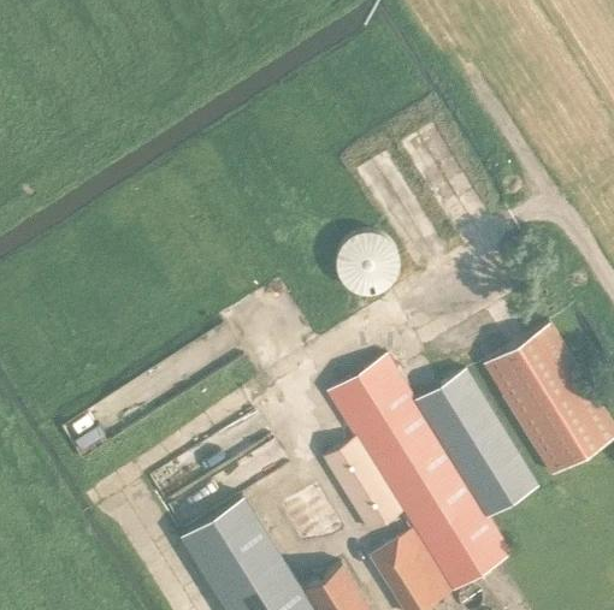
[(408,258),(408,256),(408,250),(406,244),(403,240),(400,236),(395,232),(390,229),(383,227),(377,227),(367,230),(362,232),(358,237),(355,240),(353,246),(350,252),(350,256),(352,262),(353,268),(359,277),(364,280),(369,283),(373,284),(379,285),(385,284),(390,283),(396,280),(399,277),(403,272),(406,268),(407,264),(408,258)]
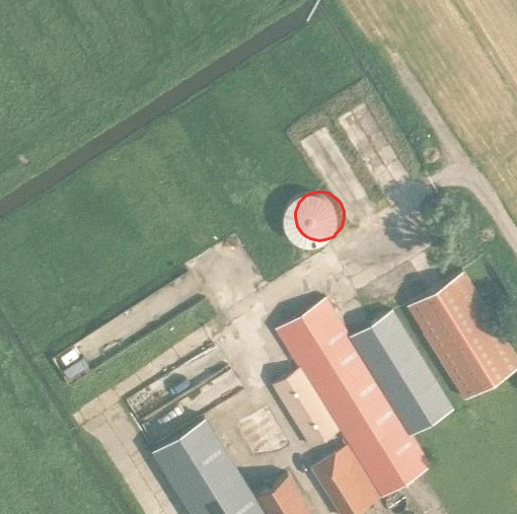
[(410,309),(467,401),(516,370),(516,358),(465,275),(410,309)]
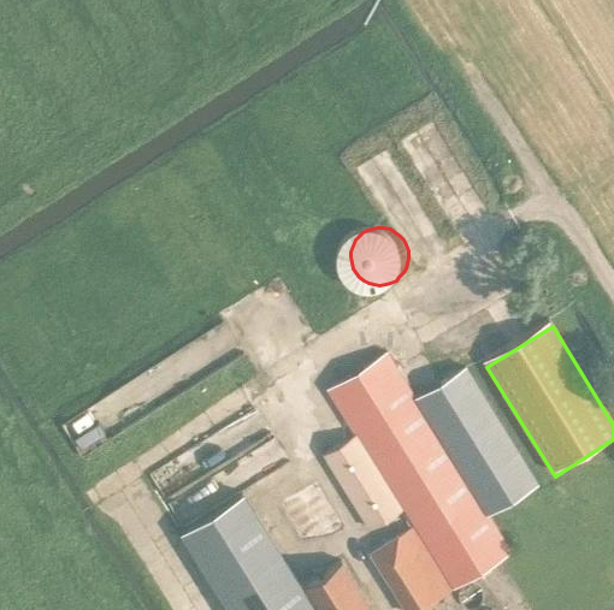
[(400,537),(371,555),(405,609),(425,609),(513,555),(490,517),(538,487),(466,369),(417,400),(389,355),(328,394),(355,438),(324,457),(371,533),(403,514),(414,529),(401,539),(400,537)]
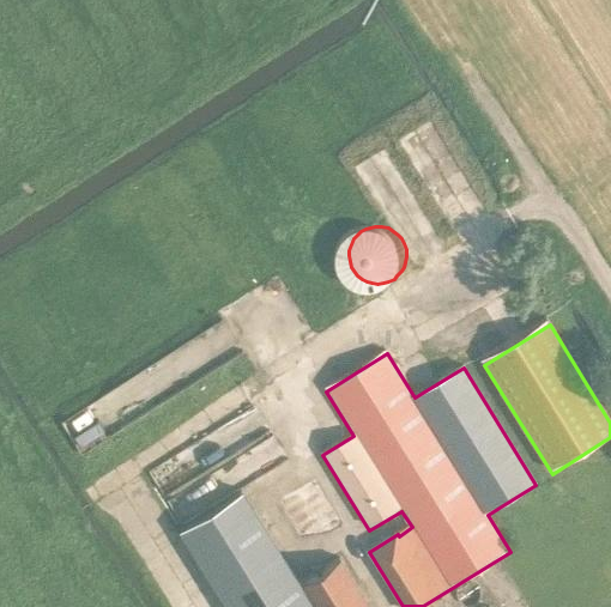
[(162,490),(200,474),(193,454),(153,471),(162,490)]
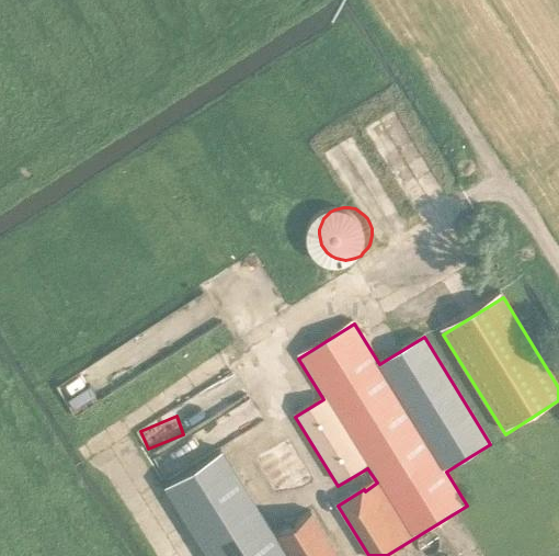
[(224,452),(166,488),(208,555),(338,555),(312,514),(276,536),(224,452)]
